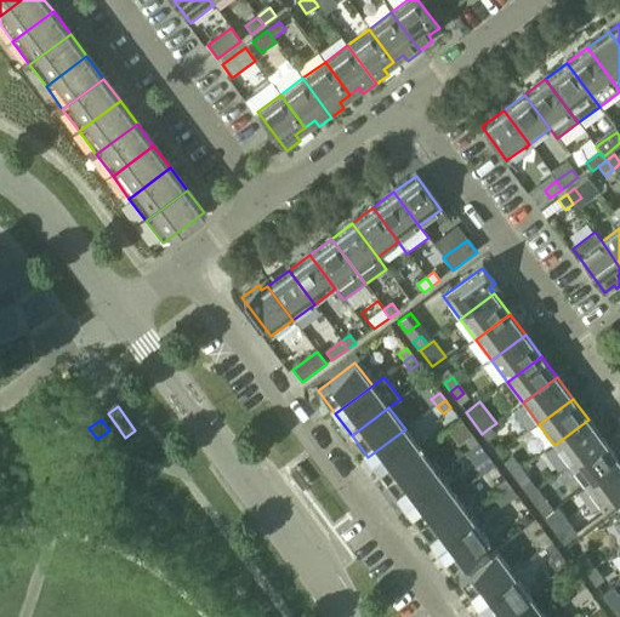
[(570,466),(604,440),(589,420),(555,445),(570,466)]
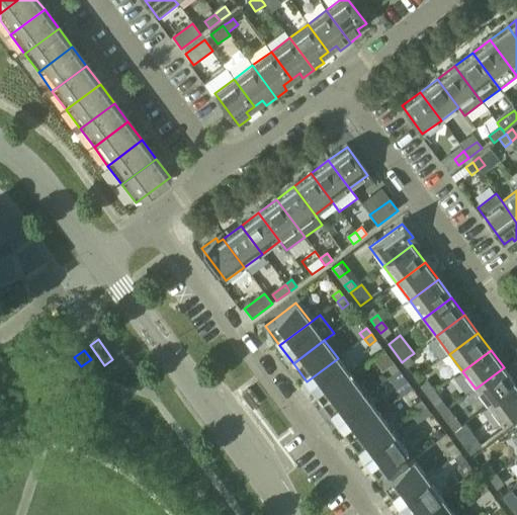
[(413,363),(408,357),(402,362),(407,368),(413,363)]
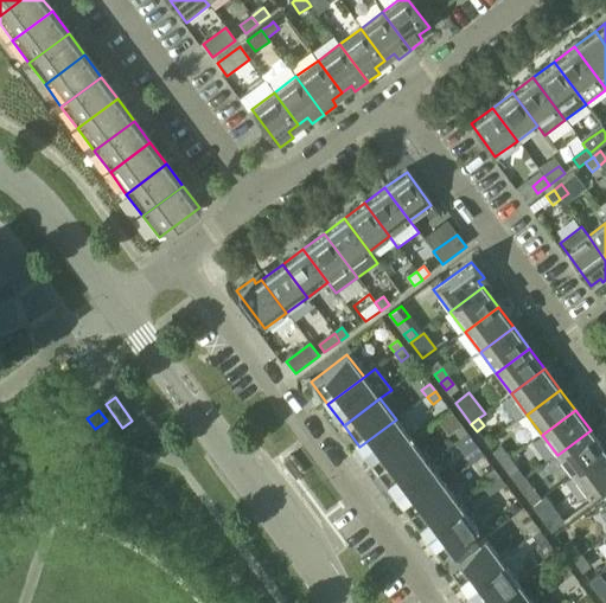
[(376,469),(412,442),(396,419),(359,447),(376,469)]
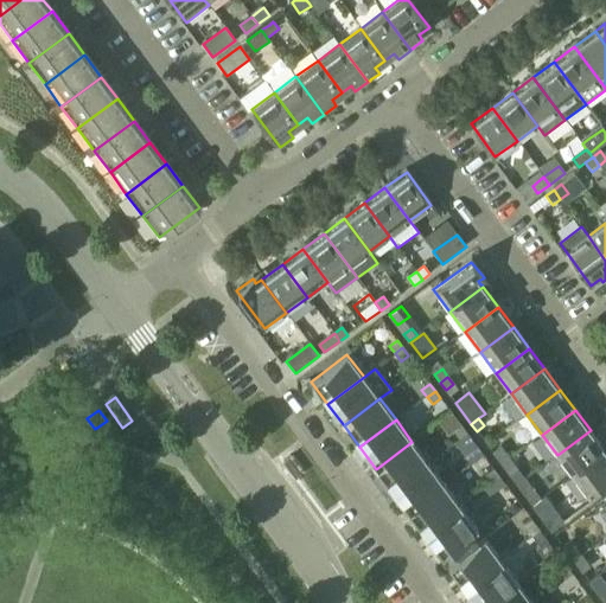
[(467,435),(461,427),(454,432),(459,440),(467,435)]
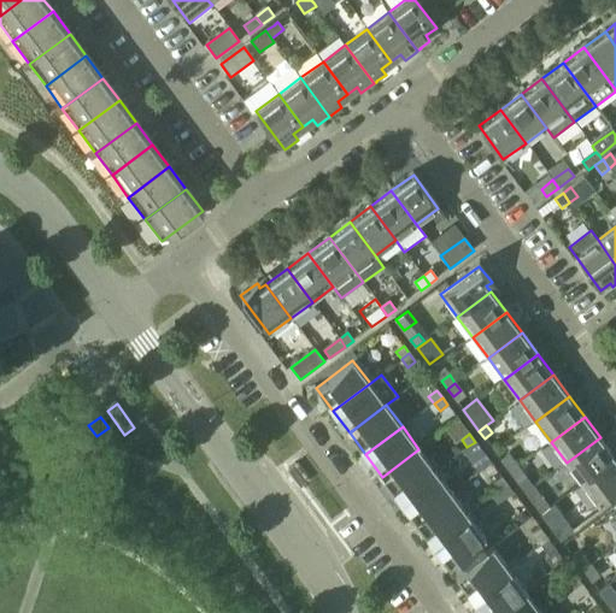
[(581,484),(615,459),(600,437),(567,463),(581,484)]
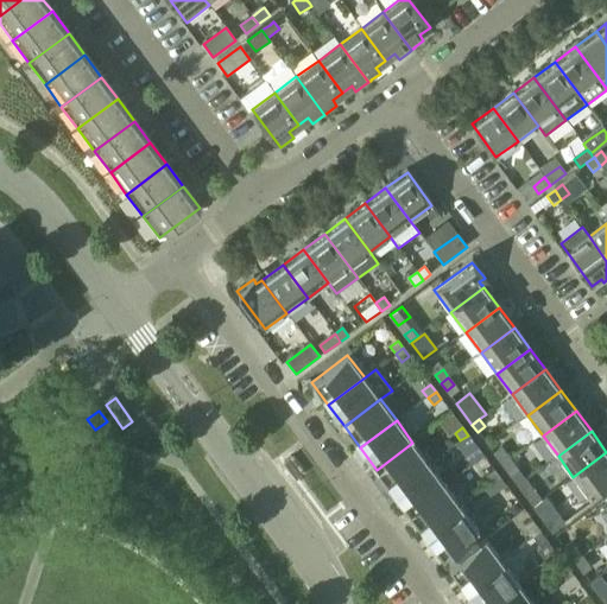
[(474,443),(468,436),(460,440),(466,449),(474,443)]
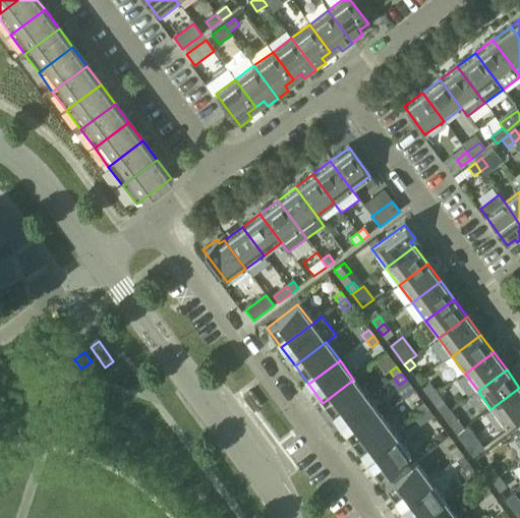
[(337,421),(367,398),(353,380),(323,403),(337,421)]
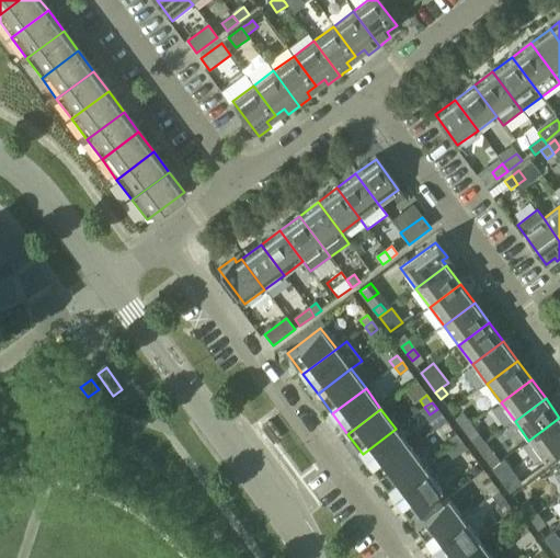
[(470,425),(466,418),(458,423),(464,430),(470,425)]
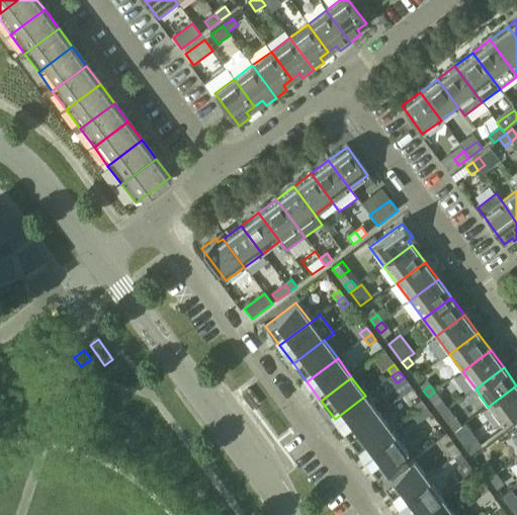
[(502,425),(516,413),(516,385),(488,407),(502,425)]
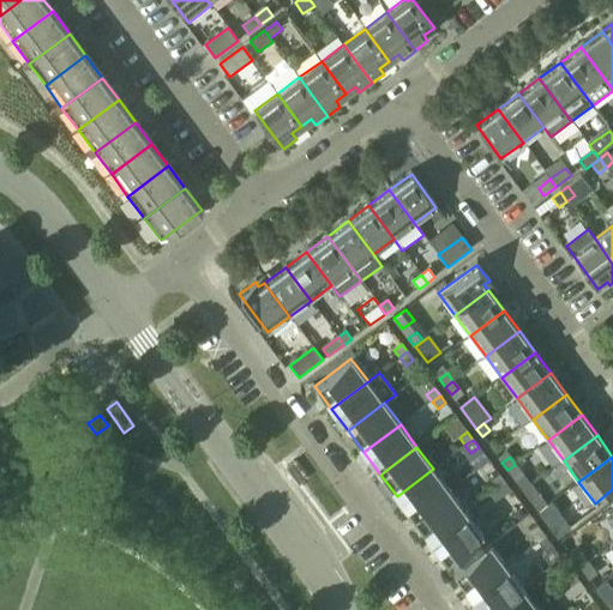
[(524,476),(515,465),(508,470),(516,482),(524,476)]
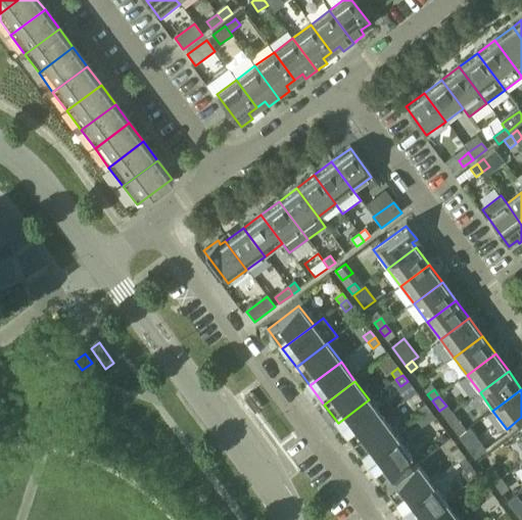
[(351,441),(383,418),(369,399),(338,423),(351,441)]
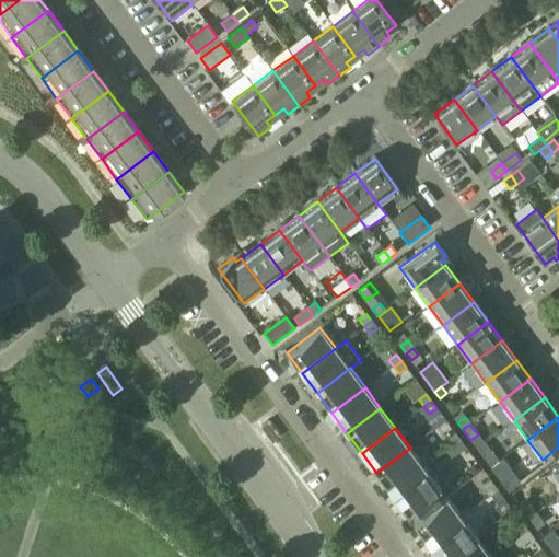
[(461,441),(455,434),(449,440),(454,447),(461,441)]
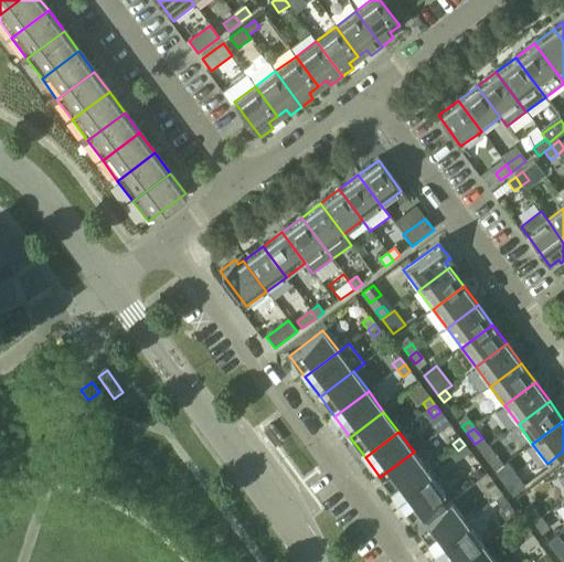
[(458,451),(449,457),(455,464),(463,457),(470,453),(465,445),(458,451)]
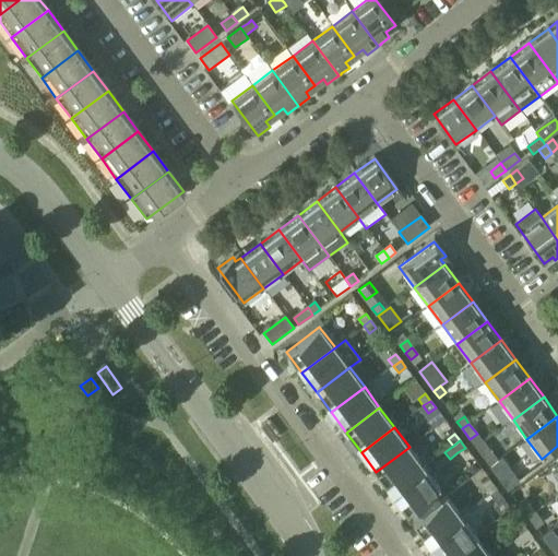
[(391,492),(424,468),(410,447),(376,472),(391,492)]
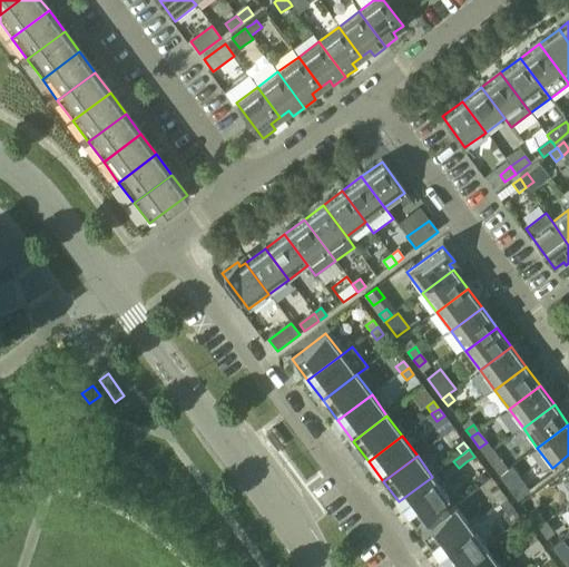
[(507,470),(496,456),(489,461),(499,476),(507,470)]
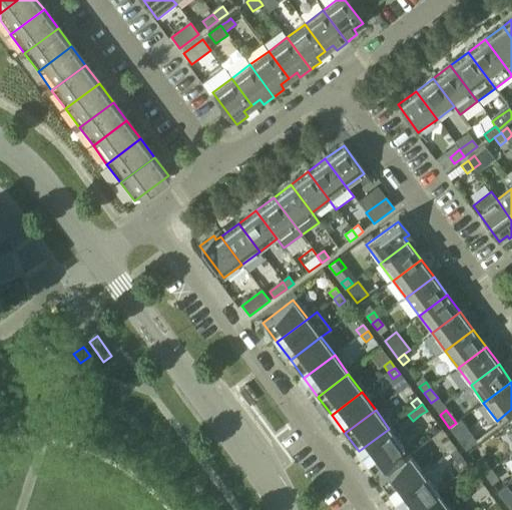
[(399,451),(404,448),(389,429),(359,451),(373,470),(381,464),(387,472),(405,458),(399,451)]
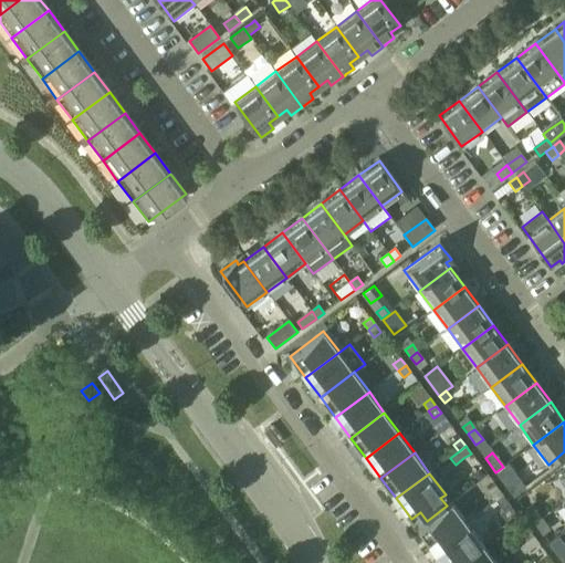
[(514,497),(525,489),(519,479),(508,488),(514,497)]
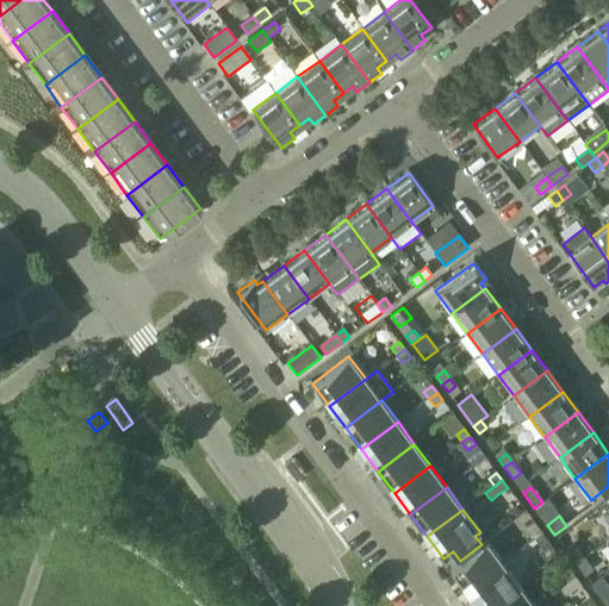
[(542,535),(538,526),(534,523),(526,529),(535,541),(542,535)]
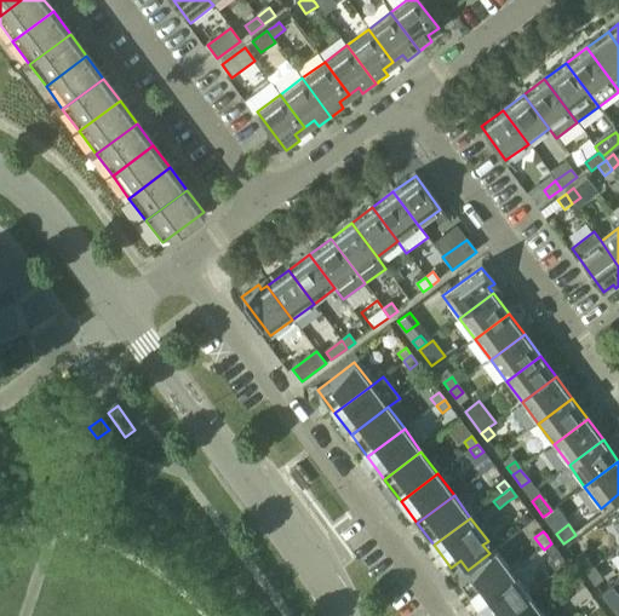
[(567,564),(551,543),(544,550),(551,559),(548,563),(556,574),(567,564)]
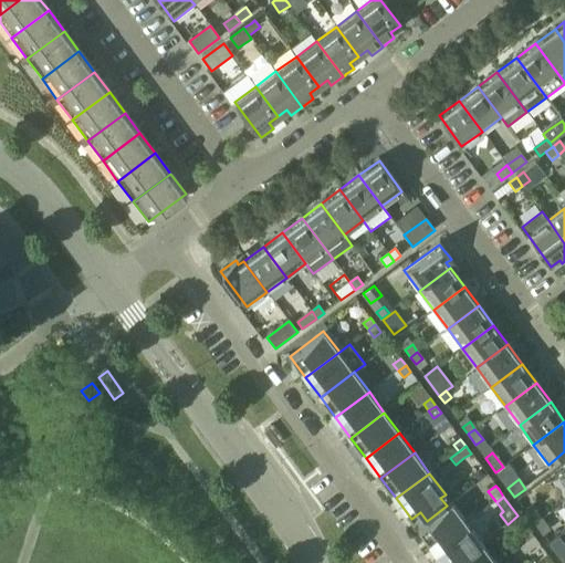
[(433,549),(467,523),(451,502),(447,506),(427,521),(418,528),(433,549)]
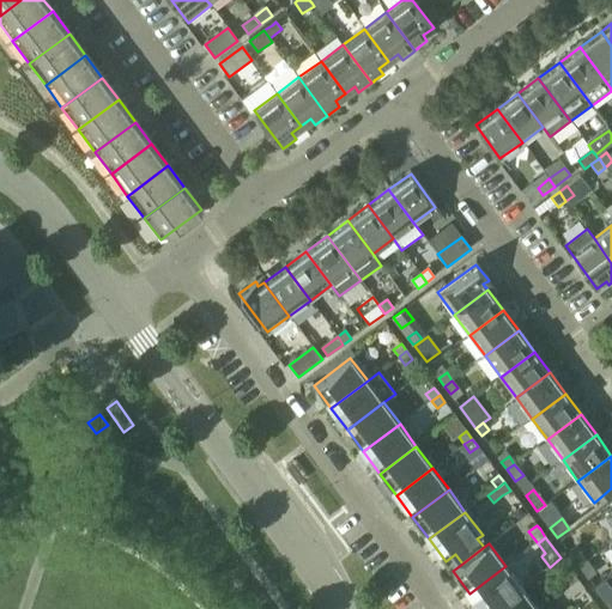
[(587,561),(582,554),(574,560),(580,567),(587,561)]
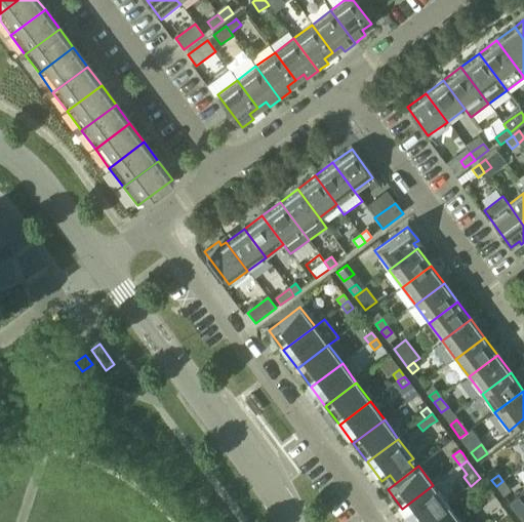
[(508,488),(502,481),(496,486),(501,493),(508,488)]
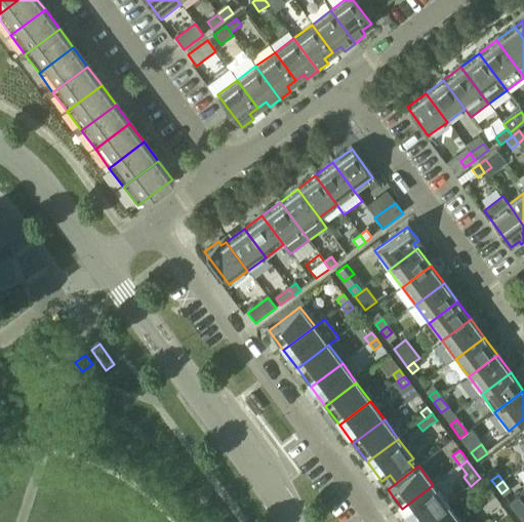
[(422,521),(447,505),(433,485),(402,509),(411,521),(422,521)]
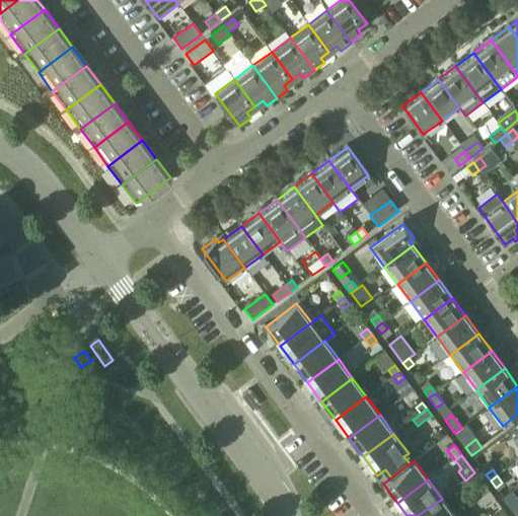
[(490,492),(485,486),(477,491),(483,497),(490,492)]
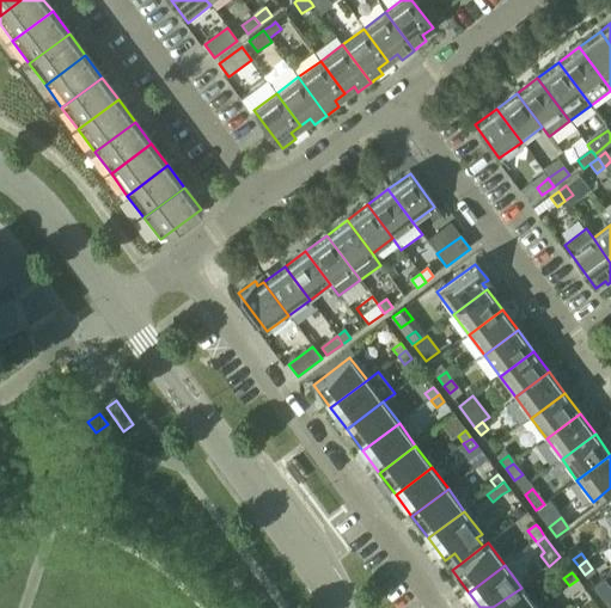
[(569,585),(561,591),(567,600),(575,594),(582,588),(578,579),(569,585)]
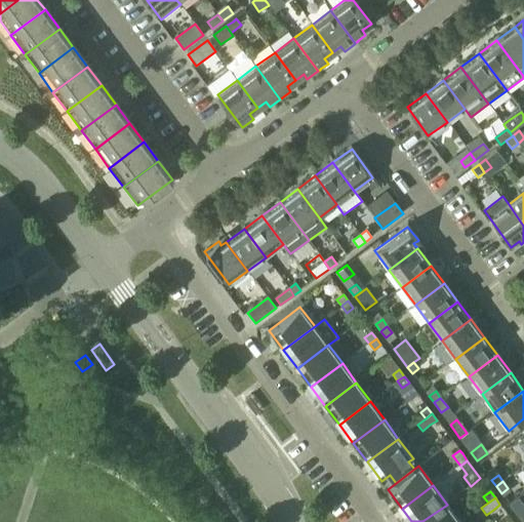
[(518,498),(509,506),(513,512),(523,506),(518,498)]
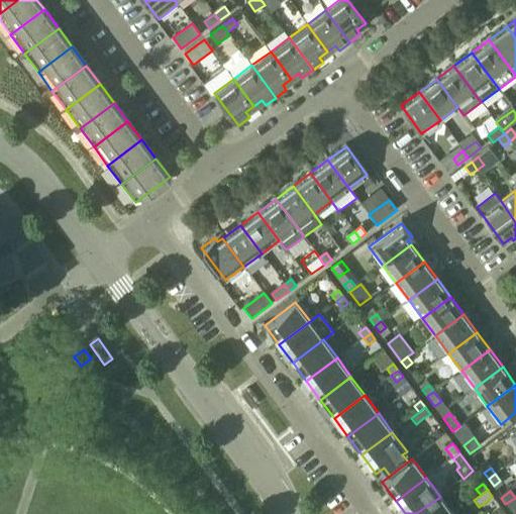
[(452,513),(440,497),(416,513),(452,513)]
